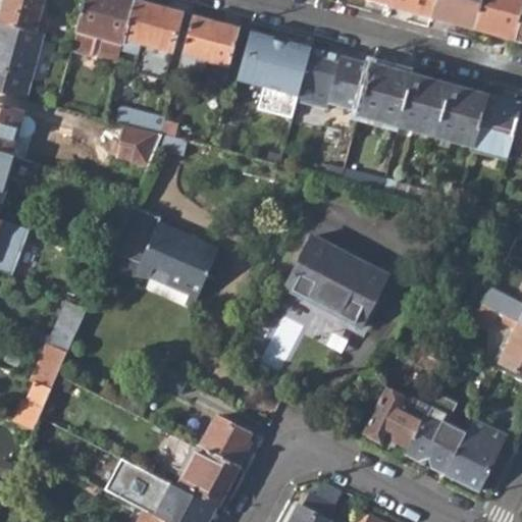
[(4,0),(0,14),(0,21),(44,33),(49,17),(40,15),(44,0),(4,0)]
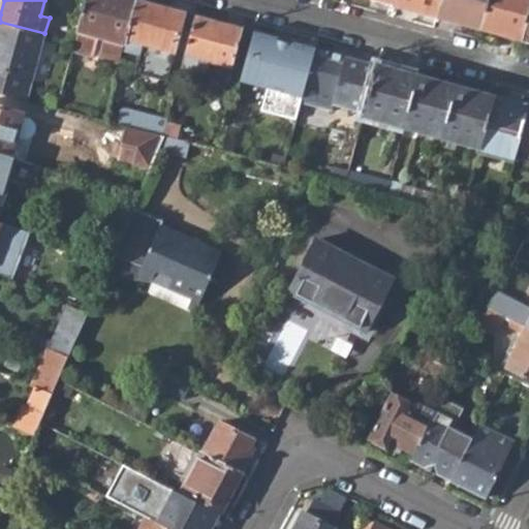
[(136,0),(86,0),(78,32),(72,51),(99,58),(120,63),(123,51),(125,43),(127,40),(136,0)]
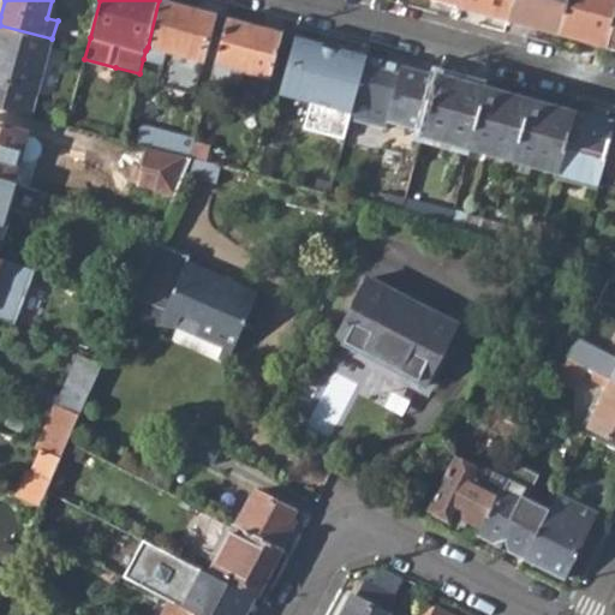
[(145,51),(143,59),(163,65),(159,83),(196,94),(216,15),(165,0),(159,0),(148,47),(145,51)]
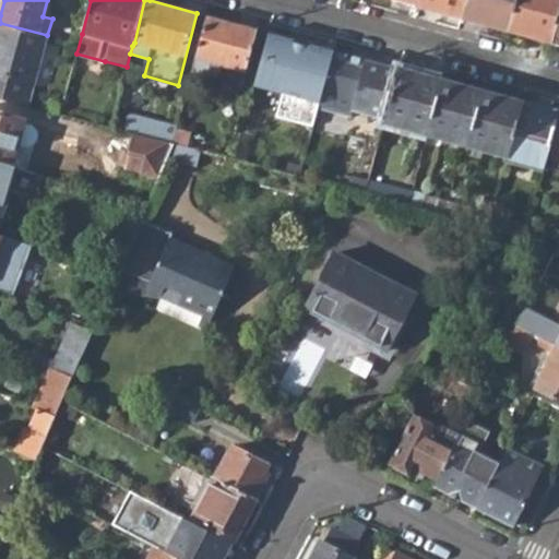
[(418,0),(417,4),(462,18),(466,0),(418,0)]
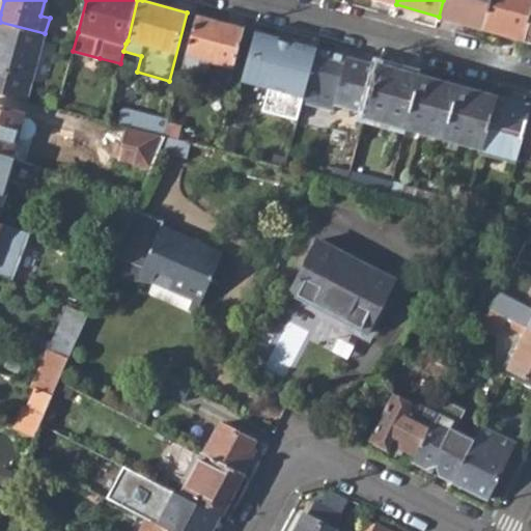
[(443,0),(439,17),(483,29),(491,0),(443,0)]
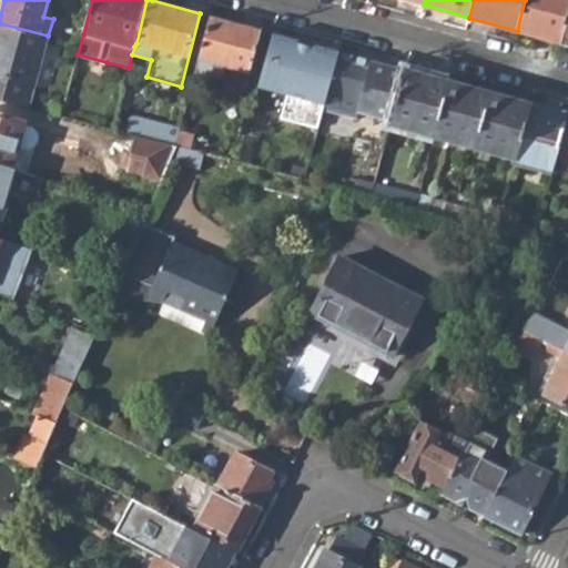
[(567,0),(525,0),(517,31),(560,41),(567,12),(567,0)]
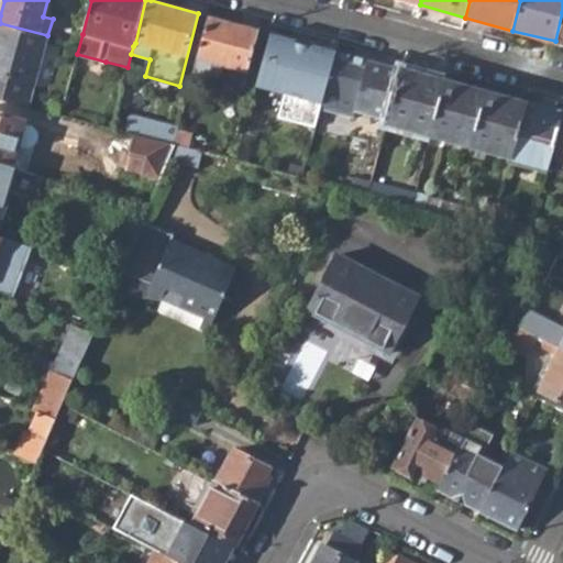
[(222,68),(246,75),(260,29),(209,15),(189,85),(210,90),(218,87),(222,68)]
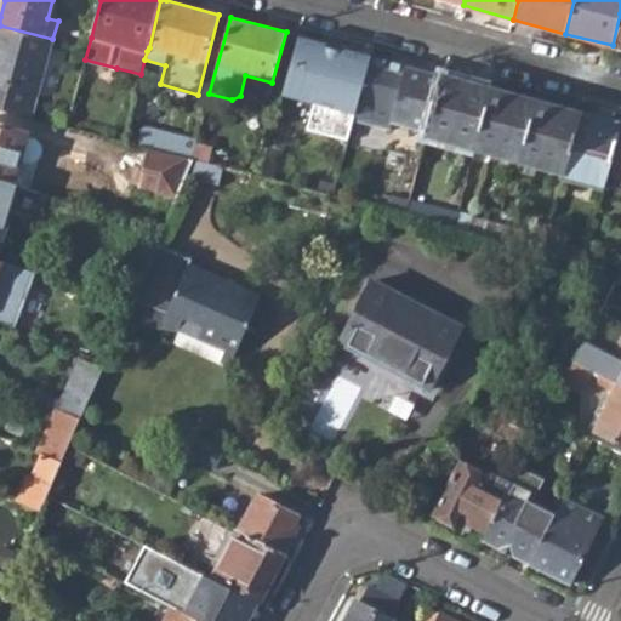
[(0,109),(30,117),(52,39),(0,26),(0,109)]
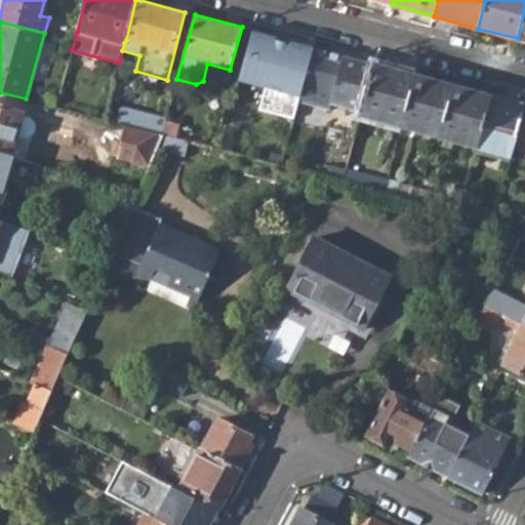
[(314,47),(253,31),(239,80),(267,88),(260,110),(294,119),(299,101),(304,84),(314,47)]
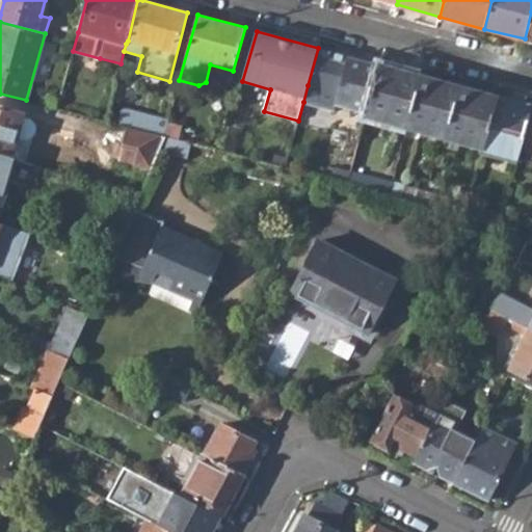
[(380,64),(318,48),(308,85),(303,102),(333,110),(335,103),(368,112),(380,64)]
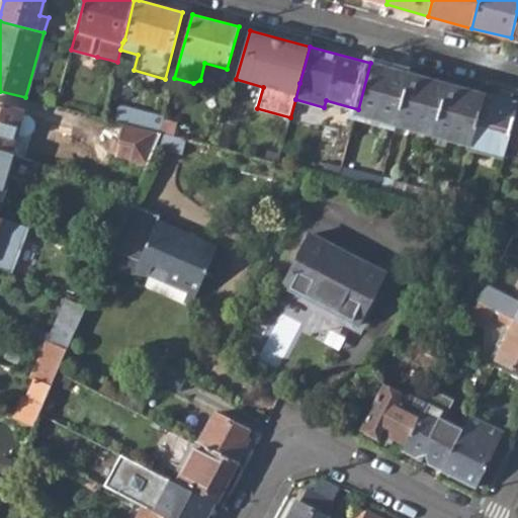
[(370,63),(358,109),(357,112),(395,123),(408,73),(370,63)]
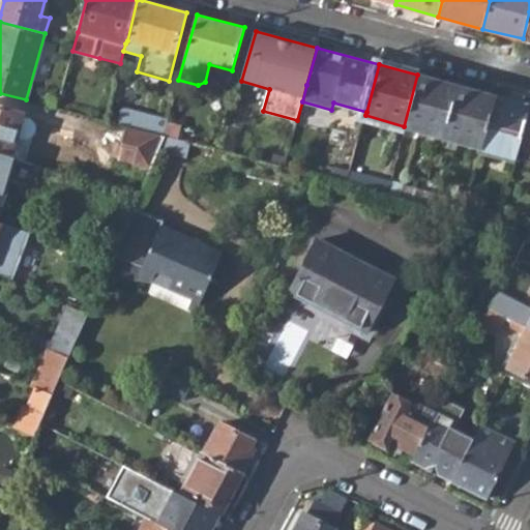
[(495,95),(417,75),(404,126),(407,127),(479,148),(495,95)]
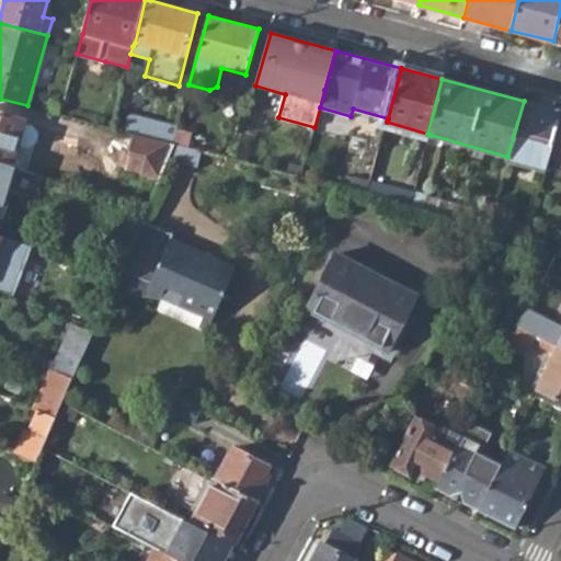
[(507,159),(544,170),(548,155),(560,112),(524,101),(507,157),(507,159)]
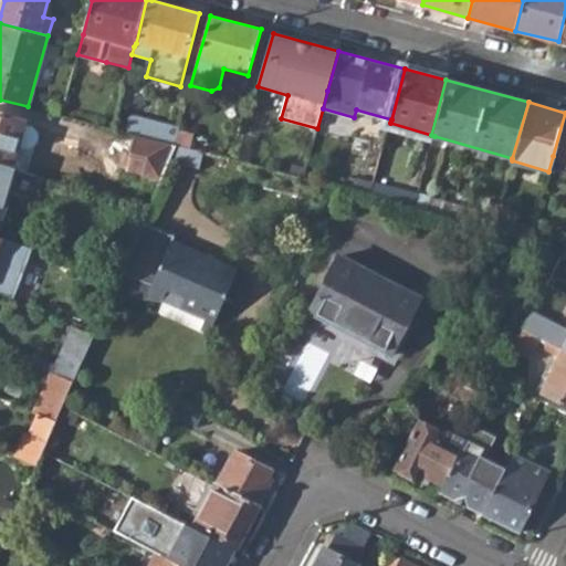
[(0,113),(0,164),(12,168),(19,146),(29,149),(34,148),(40,132),(35,127),(25,125),(27,122),(0,113)]
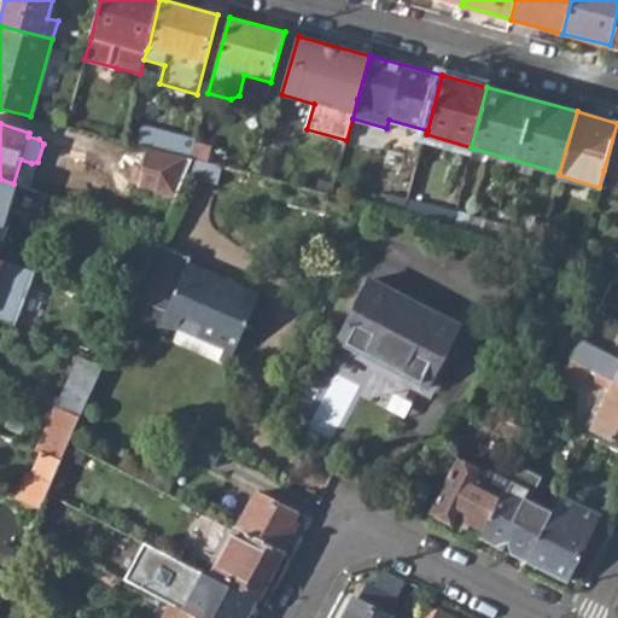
[(617,123),(604,170),(617,174),(617,123)]
